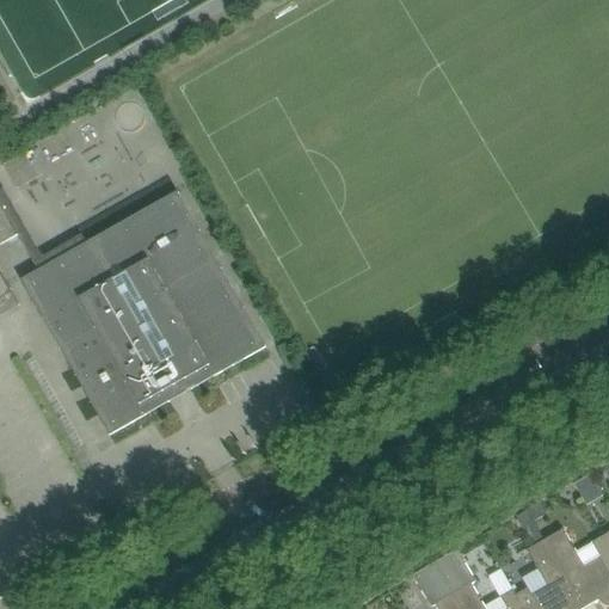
[(2,164),(16,188),(36,176),(23,152),(2,164)]
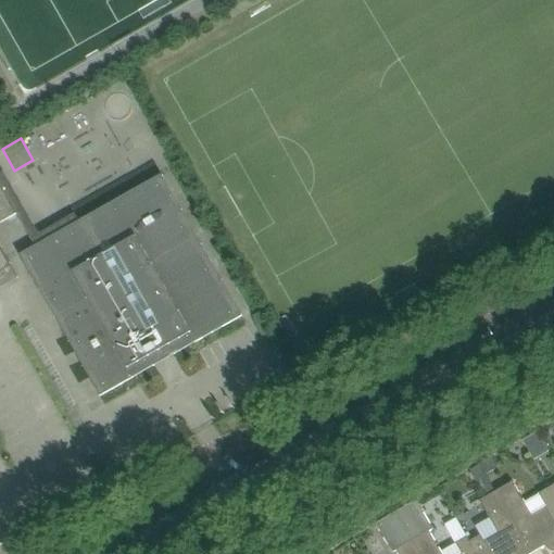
[(160,173),(37,242),(17,253),(98,394),(240,314),(229,296),(160,173)]
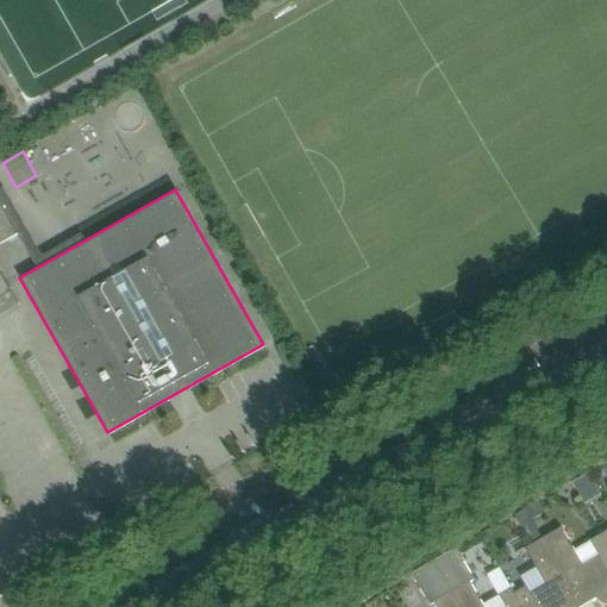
[(0,300),(12,294),(17,302),(18,302),(0,270),(0,242),(17,232),(0,202),(0,300)]
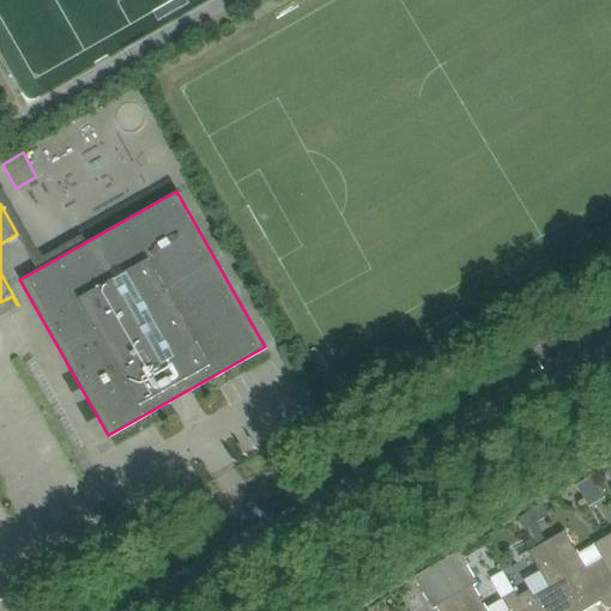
[(54,355),(43,360),(47,367),(58,361),(54,355)]
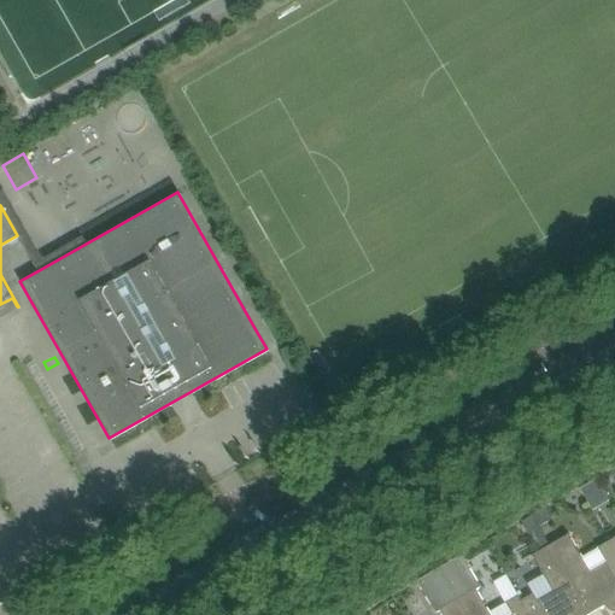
[(595,476),(578,486),(581,493),(598,482),(595,476)]
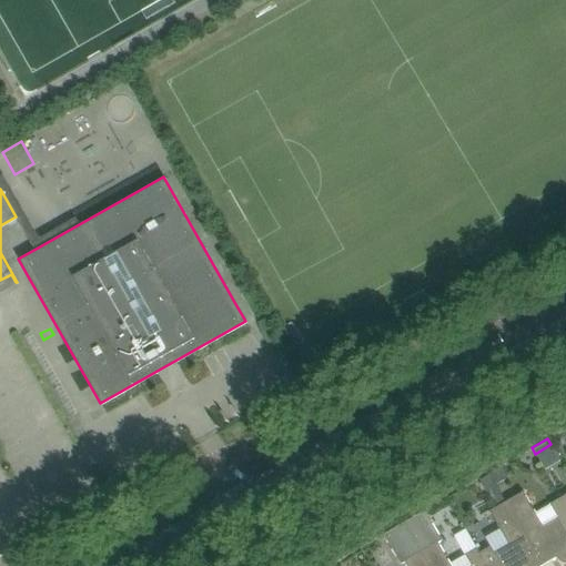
[(498,465),(488,472),(494,482),(505,476),(498,465)]
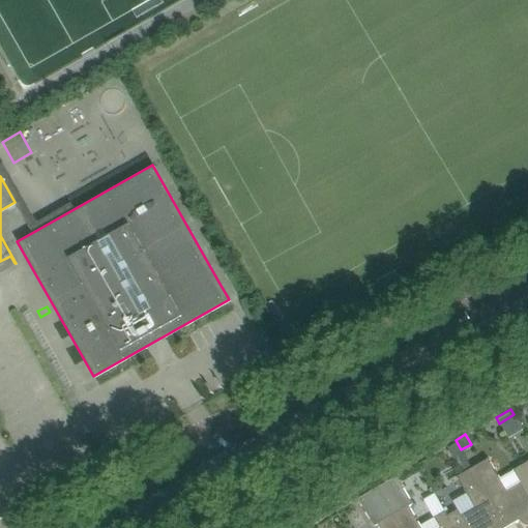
[(527,473),(522,463),(511,469),(518,480),(504,488),(487,458),(470,467),(504,526),(518,519),(521,522),(525,524),(527,523),(527,473)]
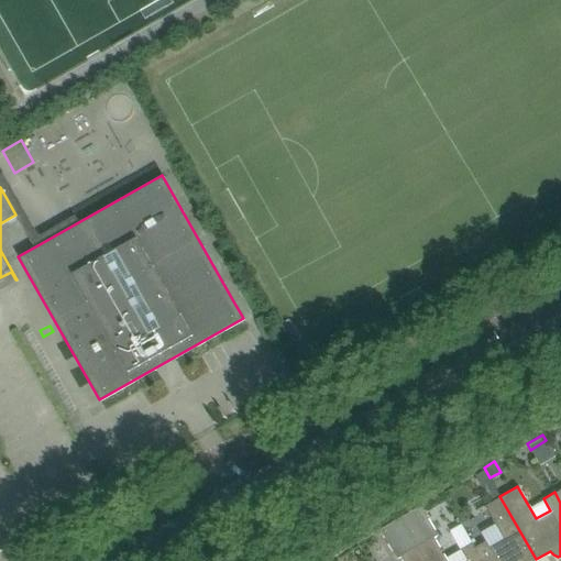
[(484,540),(473,547),(481,560),(491,553),(495,560),(531,560),(536,559),(499,496),(491,502),(484,505),(503,538),(487,546),(484,540)]
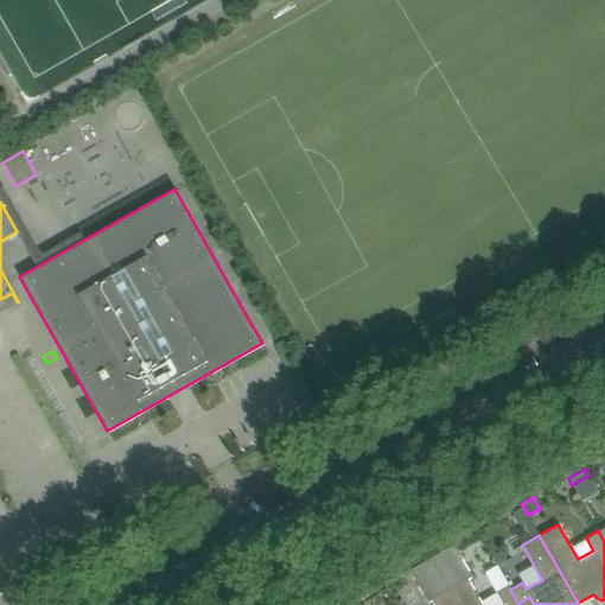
[(452,545),(430,558),(449,588),(457,604),(518,604),(510,590),(507,585),(495,592),(479,602),(466,579),(470,577),(452,545)]
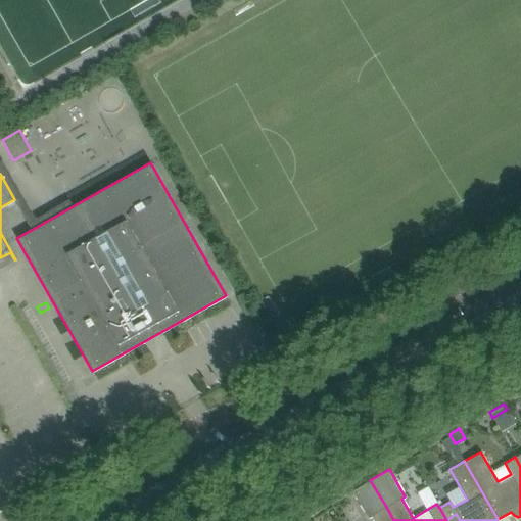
[(393,520),(386,507),(370,480),(351,490),(368,518),(371,516),(373,520),(393,520)]
